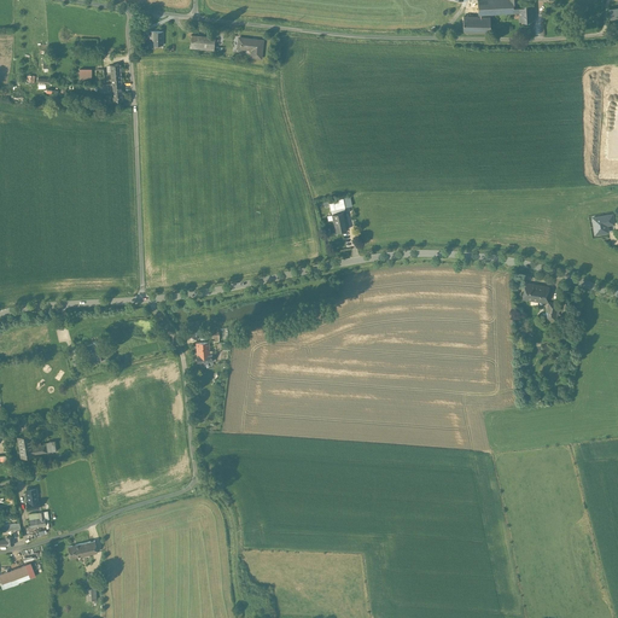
[(477,0),(478,13),(519,11),(519,4),(519,0),(477,0)]
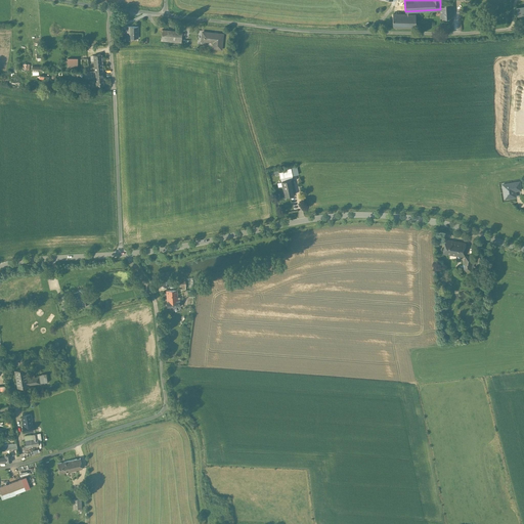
[(440,3),(440,9),(440,16),(451,16),(450,2),(440,3)]
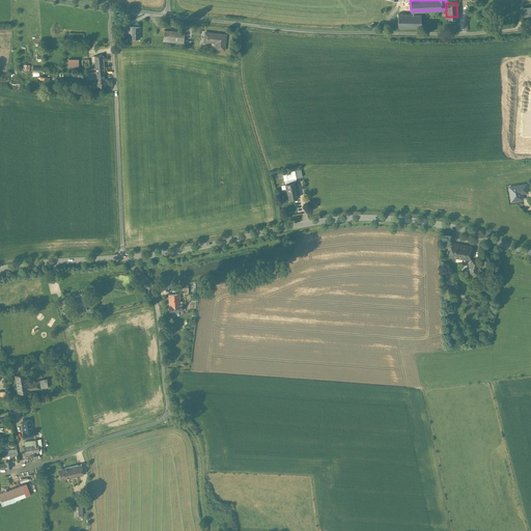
[(421,15),(398,14),(398,27),(421,28),(421,15)]
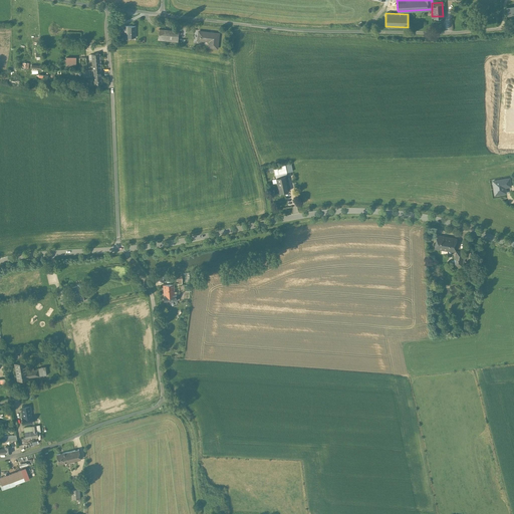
[(136,36),(136,25),(124,26),(125,36),(136,36)]
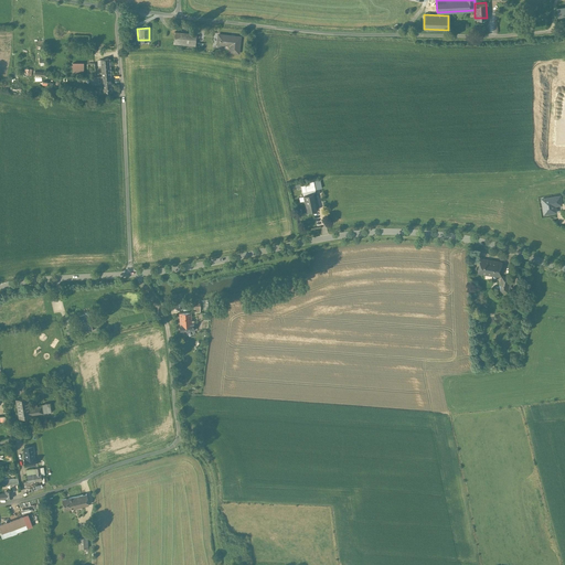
[(196,34),(174,32),(173,43),(195,45),(196,34)]
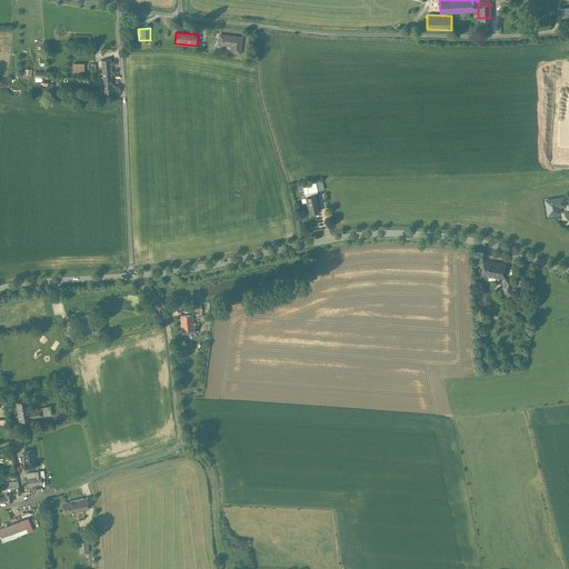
[(242,37),(220,35),(219,45),(231,46),(230,52),(240,53),(242,37)]
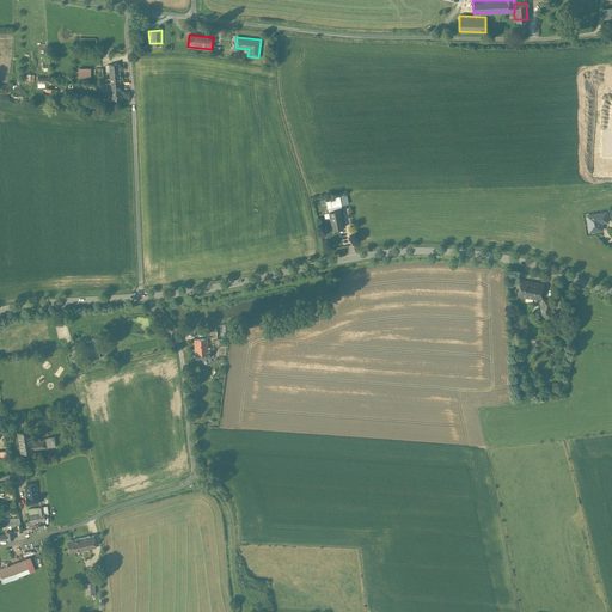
[(118,63),(109,65),(111,83),(121,81),(118,63)]
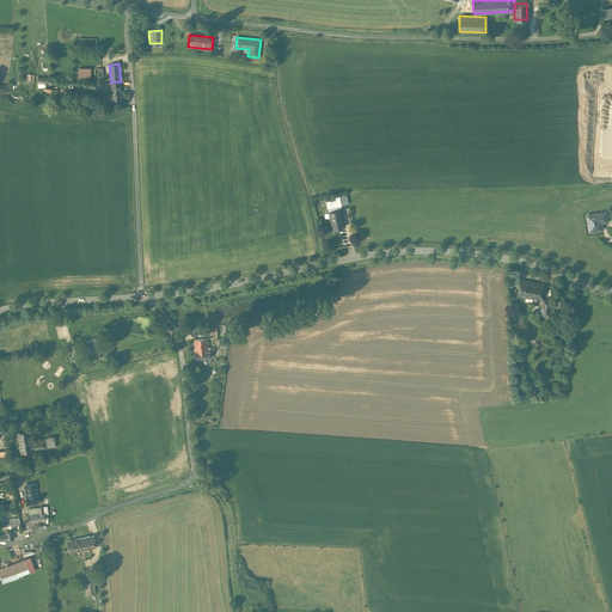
[(91,81),(91,68),(79,68),(79,81),(91,81)]
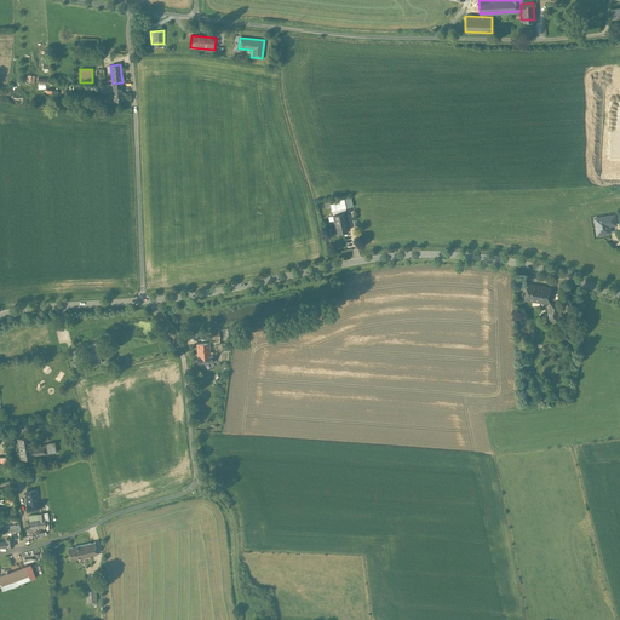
[(122,91),(113,92),(114,102),(124,101),(122,91)]
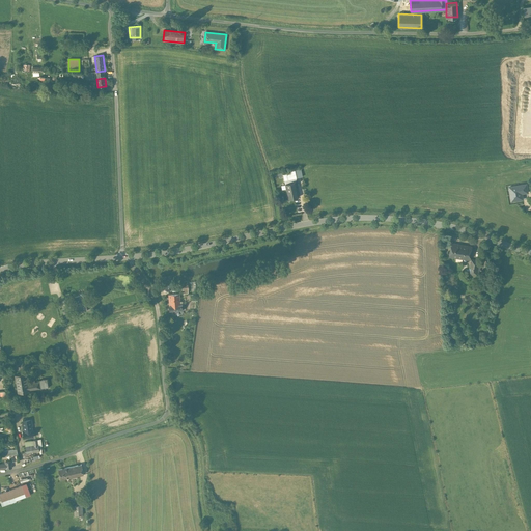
[(295,170),(286,172),(288,179),(297,177),(295,170)]
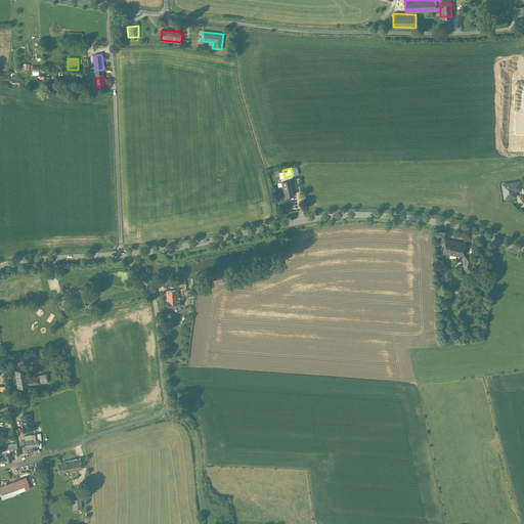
[(292,179),(281,181),(285,197),(295,194),(292,179)]
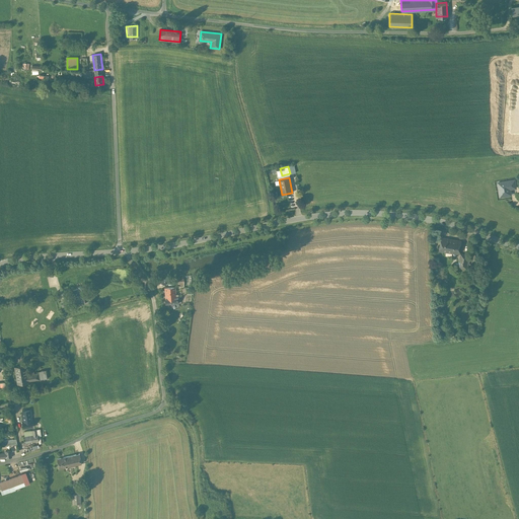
[(498,181),(500,197),(512,195),(511,189),(517,188),(515,178),(498,181)]
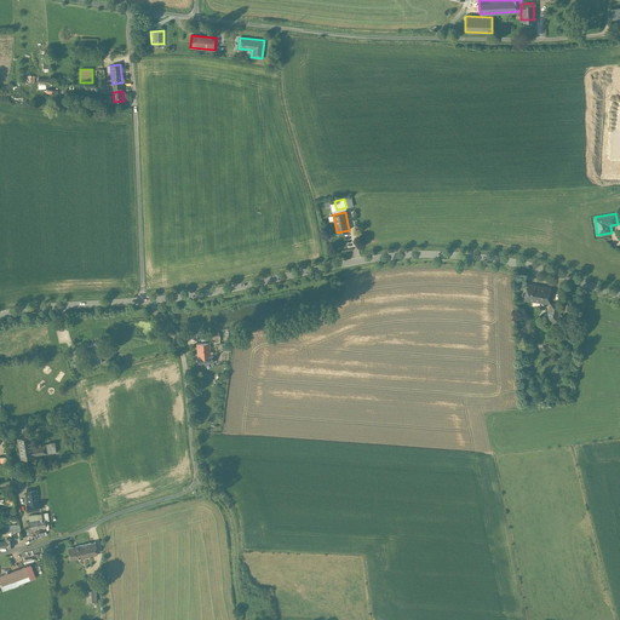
[(551,287),(527,283),(524,299),(549,303),(551,287)]
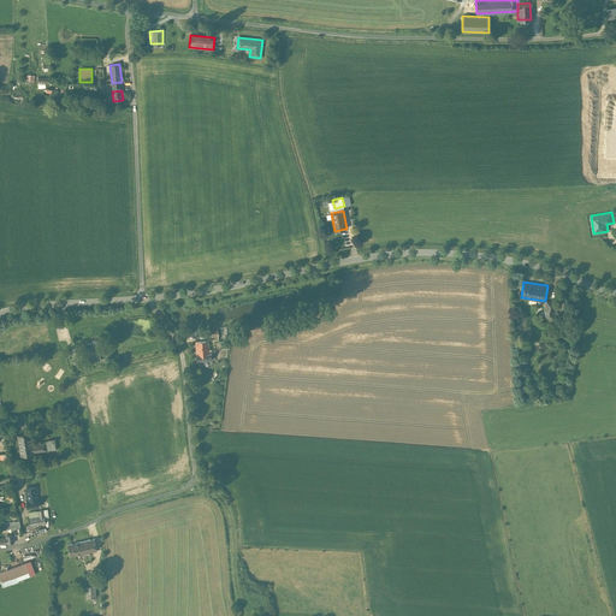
[(555,302),(546,301),(544,315),(552,317),(555,302)]
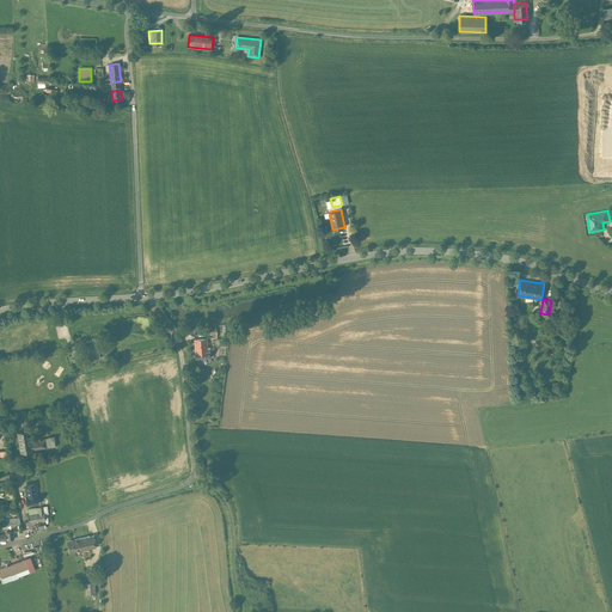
[(199,322),(188,323),(189,326),(190,332),(194,331),(194,332),(196,331),(200,330),(200,326),(199,322)]
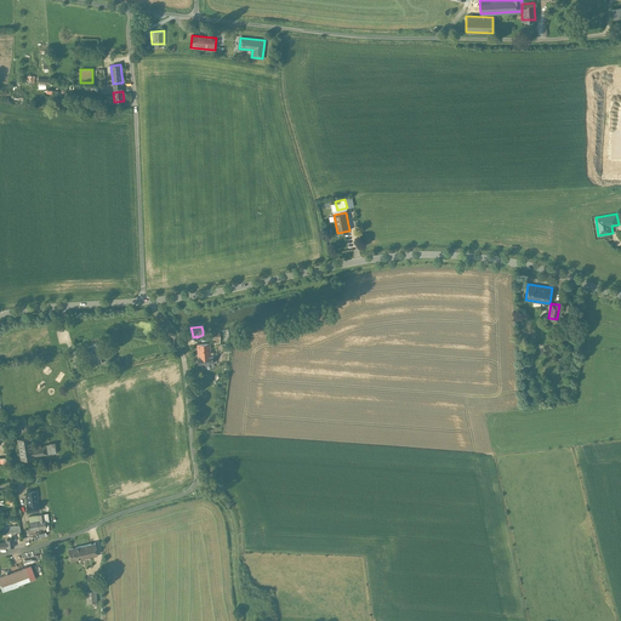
[(101,342),(93,343),(98,360),(106,358),(101,342)]
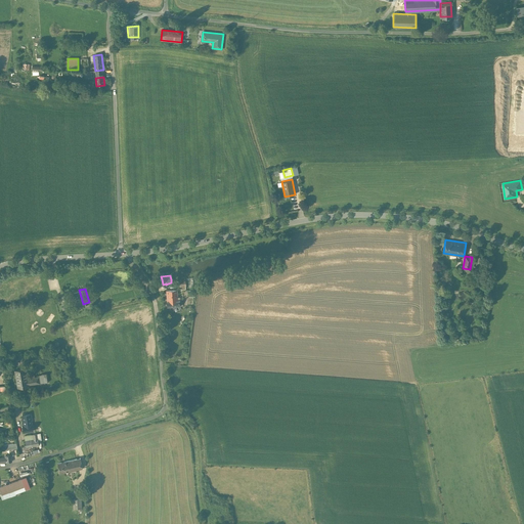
[(177,290),(167,291),(167,301),(168,306),(171,306),(172,308),(174,308),(174,306),(179,305),(180,305),(180,300),(178,301),(177,290)]
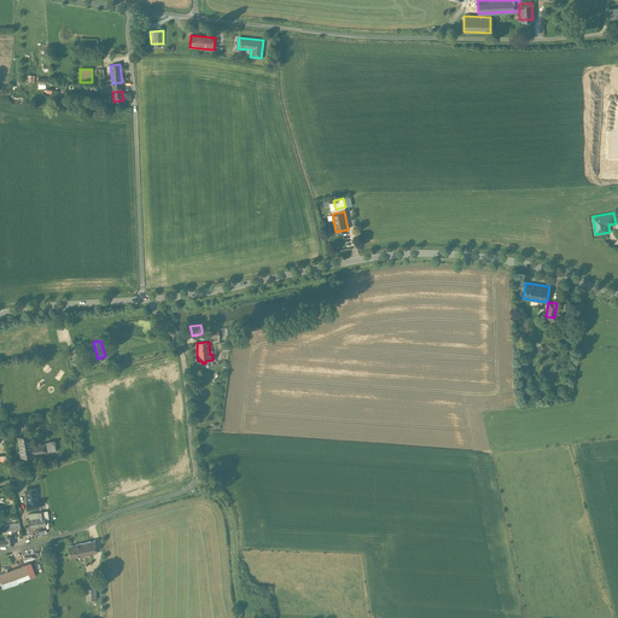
[(93,343),(87,345),(92,360),(98,359),(93,343)]
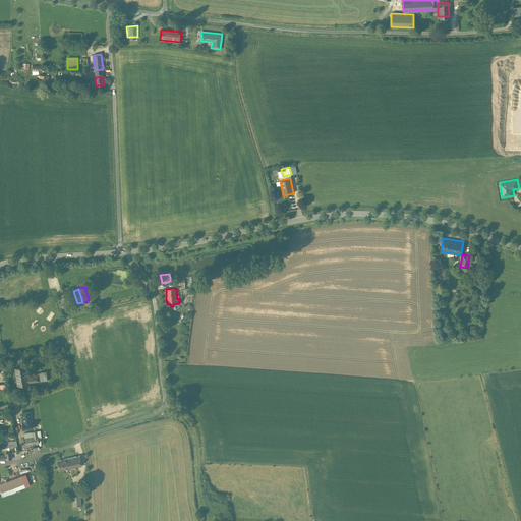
[(25,365),(14,367),(17,385),(29,384),(29,383),(40,381),(39,374),(38,374),(27,375),(25,365)]
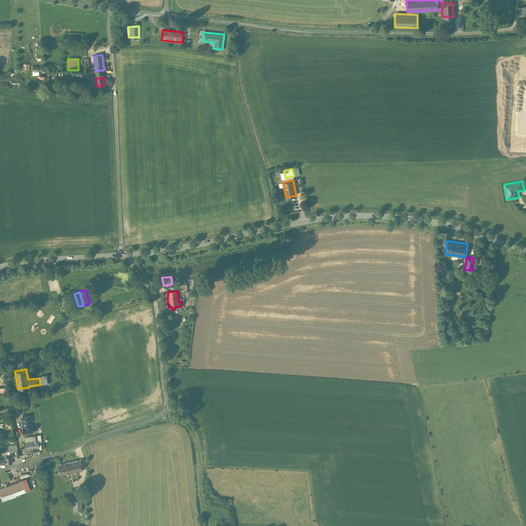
[(33,433),(32,424),(24,426),(25,434),(33,433)]
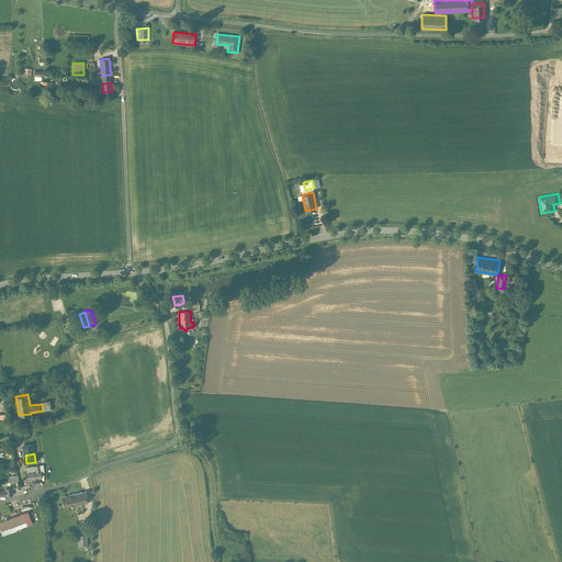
[(6,490),(0,491),(0,496),(7,495),(7,496),(13,495),(12,487),(6,489),(6,490)]
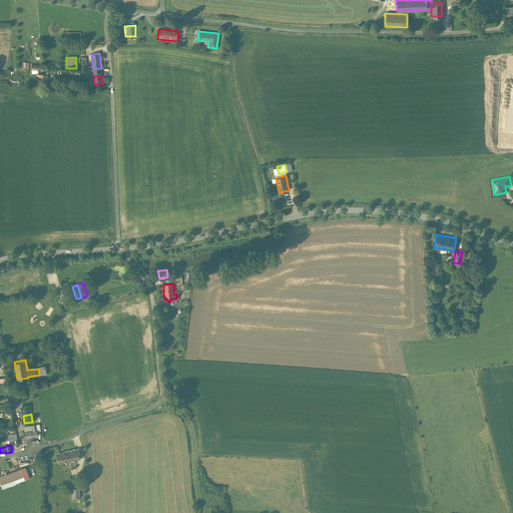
[(79,448),(57,453),(59,463),(81,458),(79,448)]
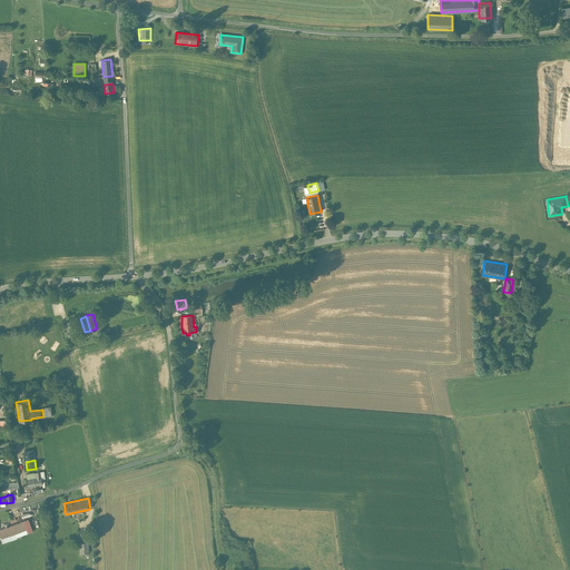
[(23,520),(7,527),(10,533),(16,531),(16,533),(27,529),(23,520)]
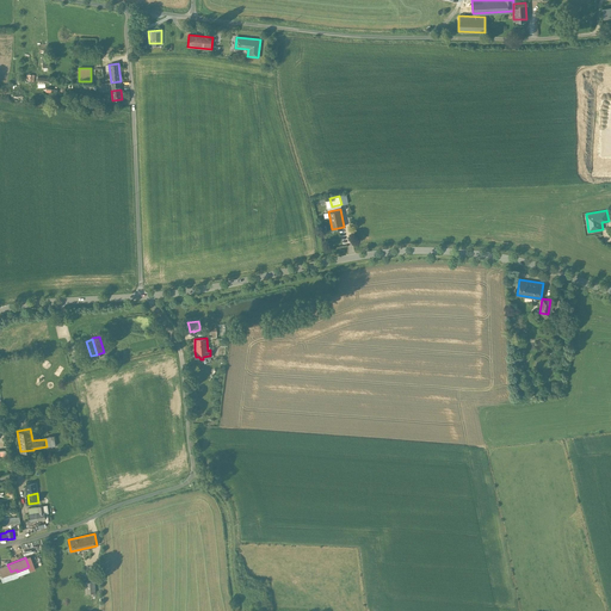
[(7,565),(0,567),(0,572),(1,575),(11,572),(7,565)]
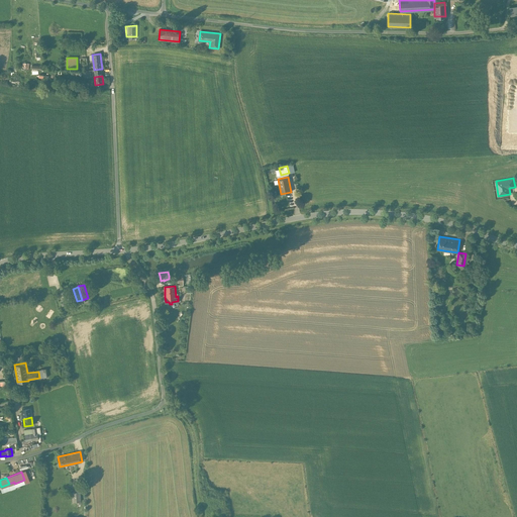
[(1,487),(0,487),(2,492),(15,487),(14,484),(14,482),(9,484),(1,487)]
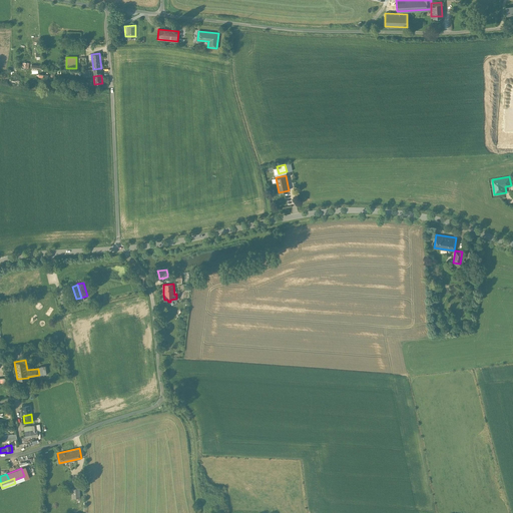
[(79,487),(71,488),(72,498),(80,497),(80,492),(79,487)]
